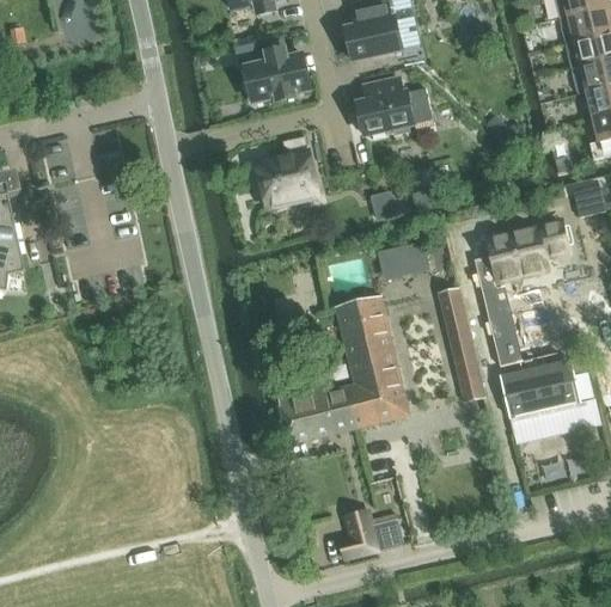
[(275,0),(231,0),(233,10),(256,5),(258,13),(276,10),(275,0)]
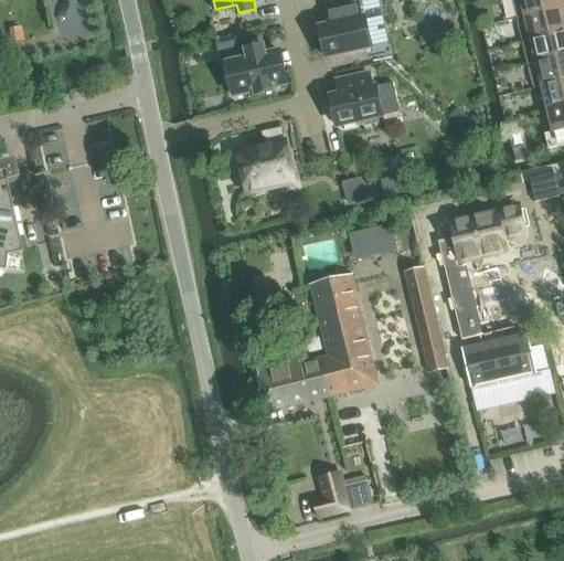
[(512,0),(517,16),(563,3),(563,0),(512,0)]
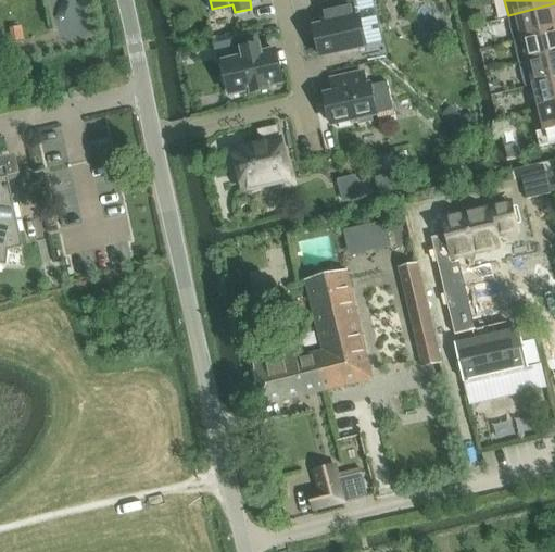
[(352,2),(320,9),(324,23),(314,25),(320,54),(365,45),(358,14),(354,15),(352,2)]
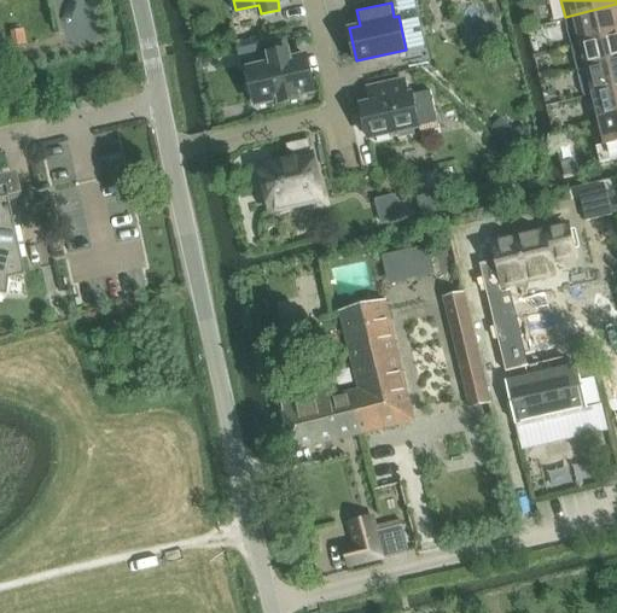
[(616,6),(616,4),(565,17),(571,42),(581,40),(616,30),(616,6)]
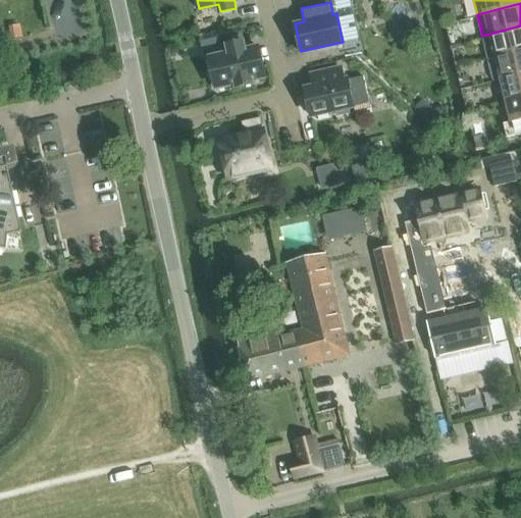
[(17,21),(7,23),(9,36),(19,34),(17,21)]
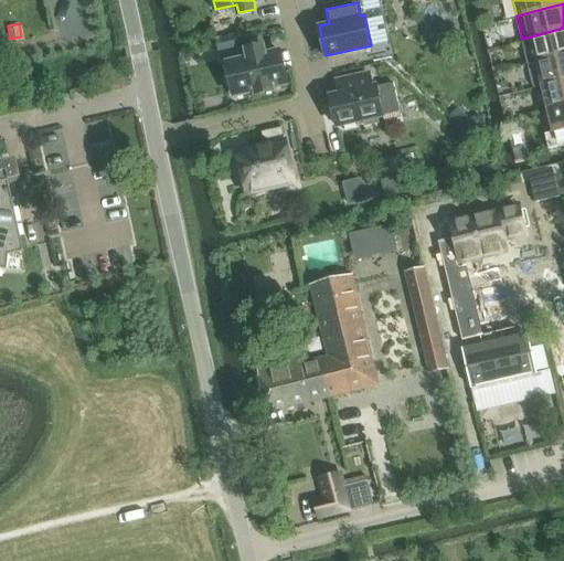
[(563,28),(531,36),(536,60),(563,53),(563,28)]
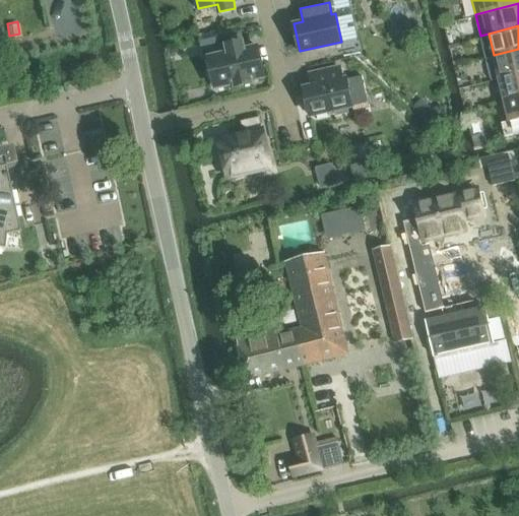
[(251,78),(264,76),(257,45),(244,48),(242,40),(226,44),(229,51),(208,56),(215,86),(235,82),(236,84),(251,81),(251,78)]
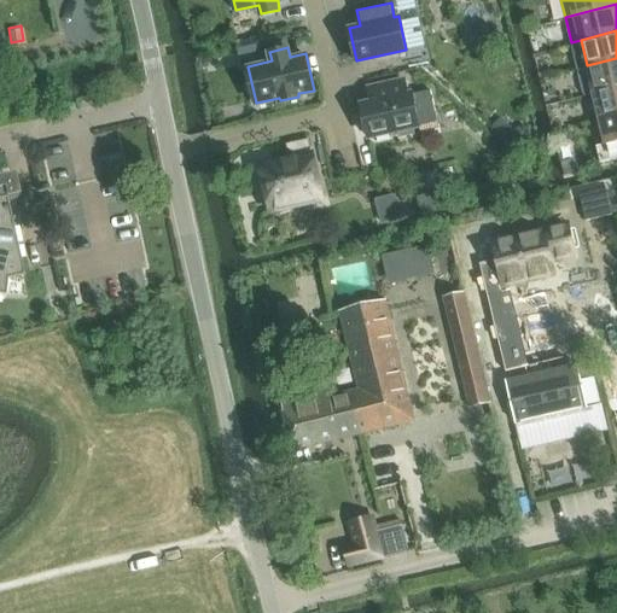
[(616,58),(587,65),(577,68),(583,93),(593,91),(616,85),(616,58)]
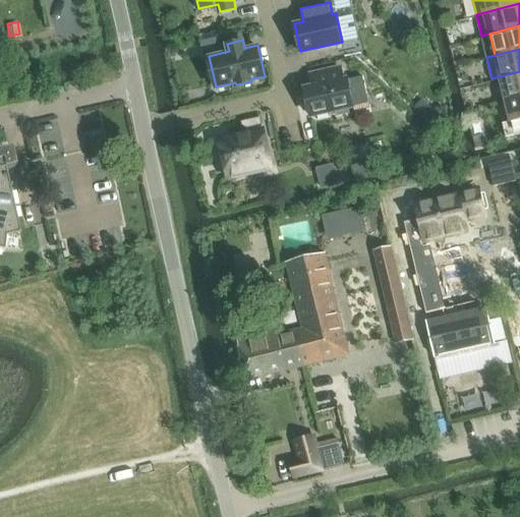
[(347,107),(352,105),(346,77),(342,78),(340,65),(310,72),(313,84),(304,87),(310,115),(335,109),(336,114),(348,111),(347,107)]
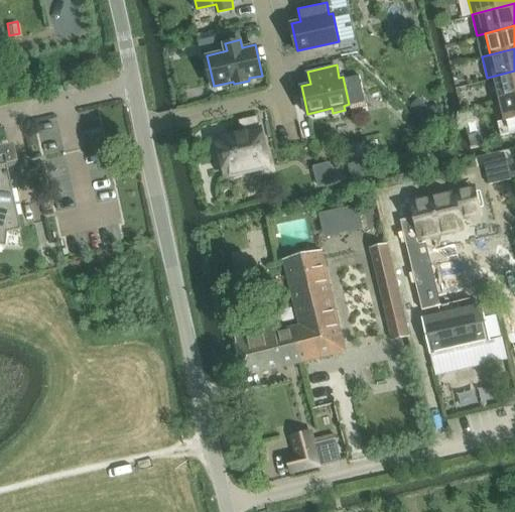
[(514,93),(514,71),(495,76),(500,97),(514,93)]
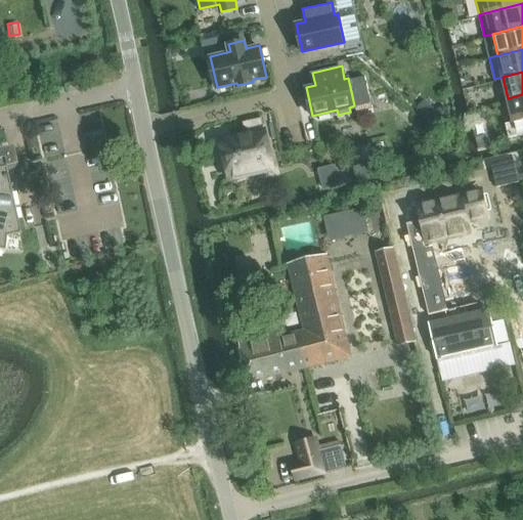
[(513,120),(506,122),(509,135),(522,131),(522,94),(508,98),(513,120)]
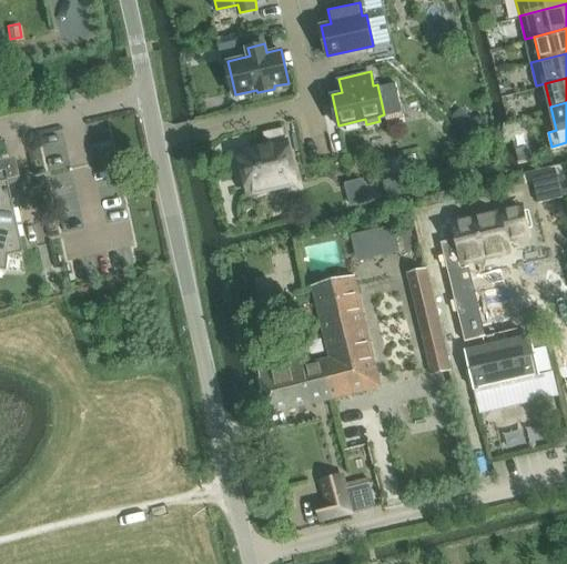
[(458,106),(452,114),(462,123),(469,116),(458,106)]
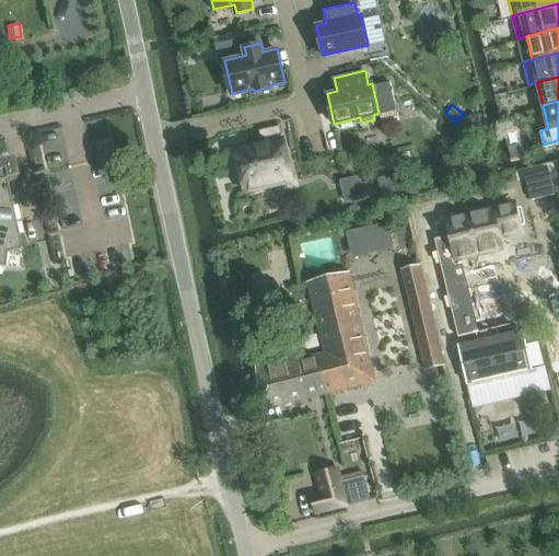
[(467,114),(464,119),(465,127),(470,130),(477,128),(481,123),(479,116),(474,113),(467,114)]
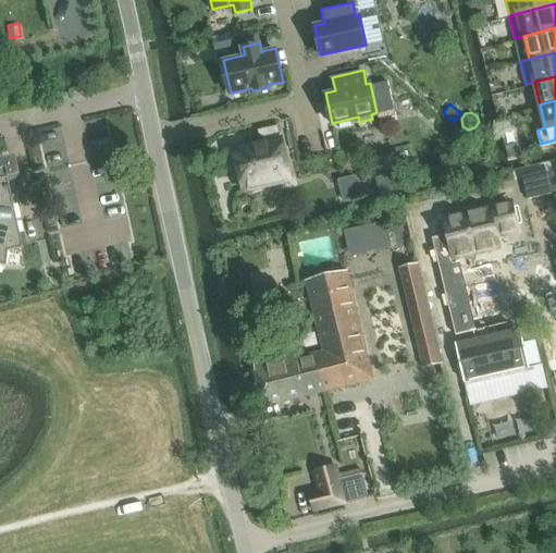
[(459,128),(446,118),(439,127),(451,138),(459,128)]
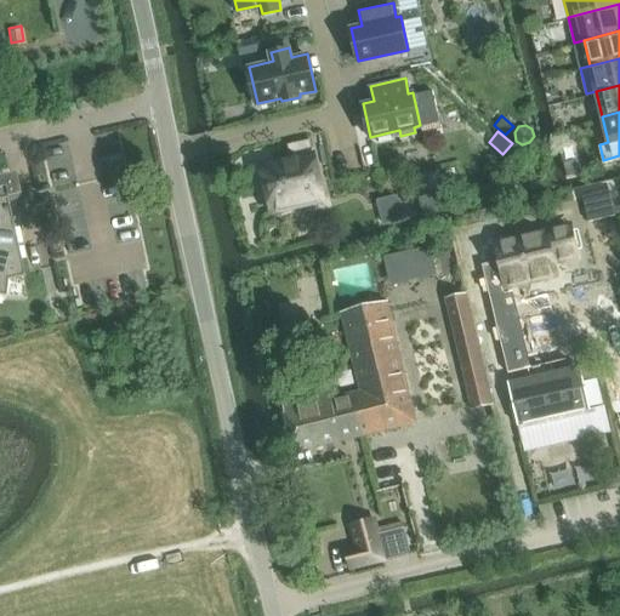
[(53,182),(78,176),(69,136),(44,142),(53,182)]
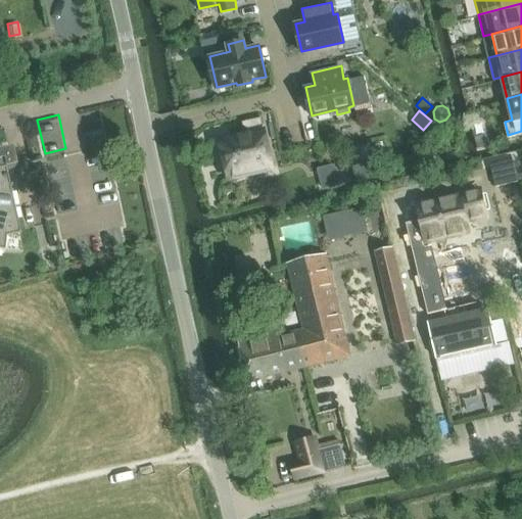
[(247,132),(220,138),(229,178),(273,168),(264,128),(263,128),(262,122),(246,126),(247,132)]
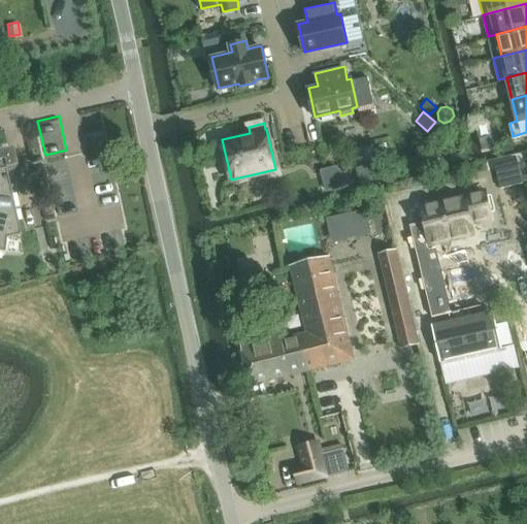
[(0,255),(1,255),(1,247),(17,243),(18,243),(10,216),(0,219),(0,183),(3,182),(1,171),(12,169),(8,151),(0,152),(0,255)]
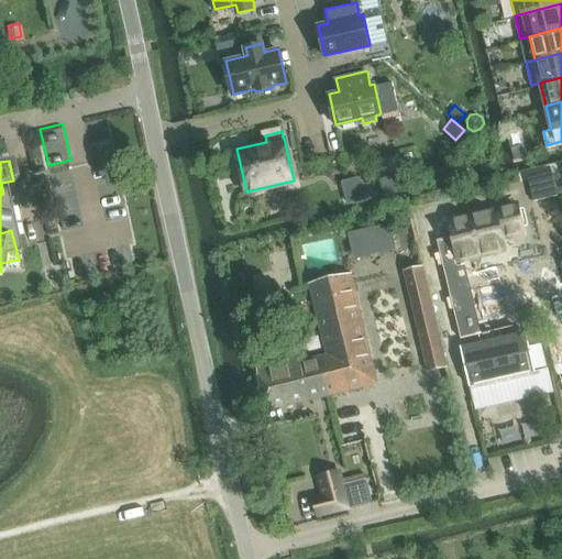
[(552,172),(528,177),(533,199),(558,194),(552,172)]
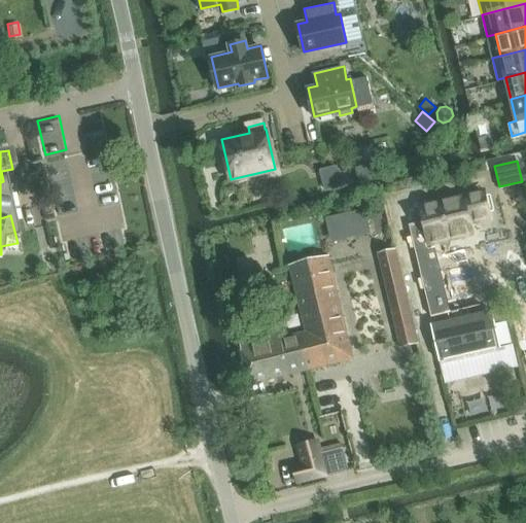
[(483,189),(417,205),(420,220),(426,219),(431,240),(472,231),(469,220),(489,215),(483,189)]
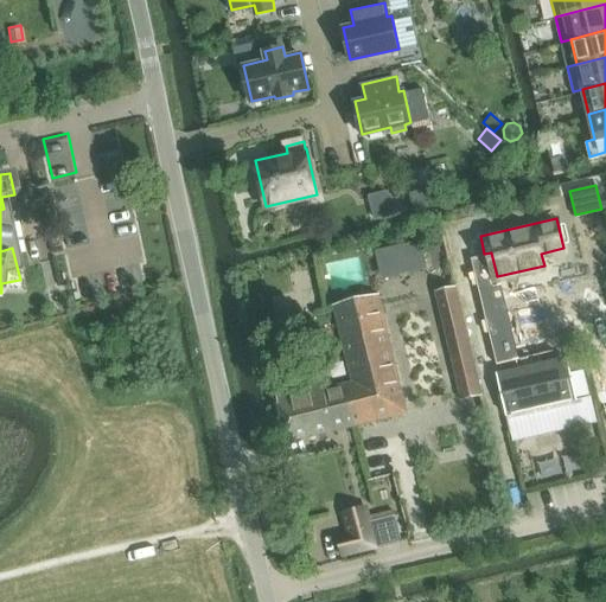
[(377,244),(383,274),(431,264),(425,235),(377,244)]
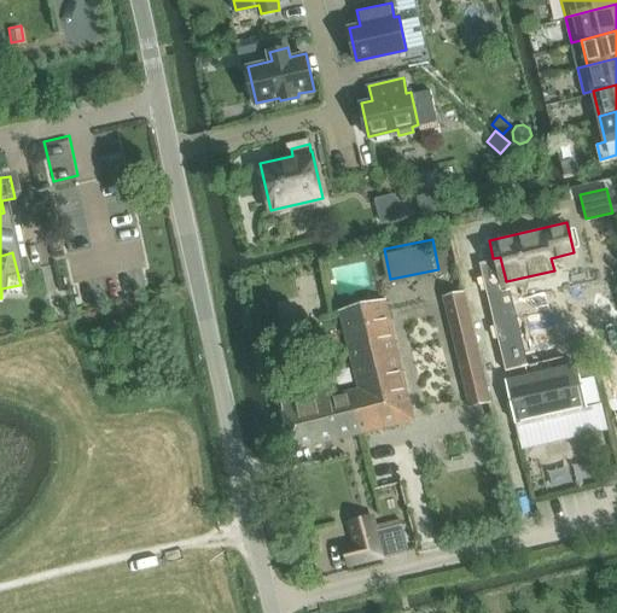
[(489,401),(464,291),(444,296),(470,406),(489,401)]
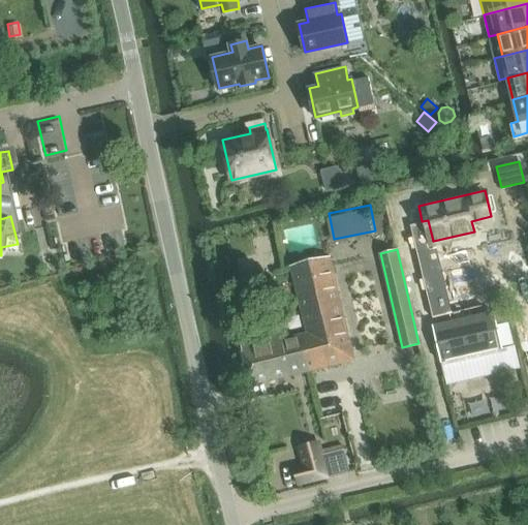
[(330,255),(290,265),(307,332),(282,337),(280,331),(240,340),(250,382),(354,358),(330,255)]
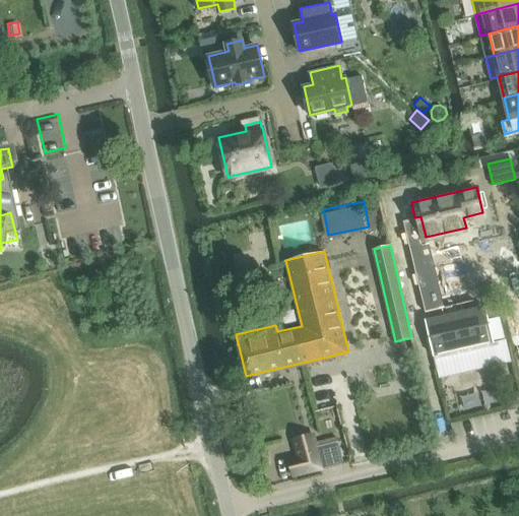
[(485,305),(426,318),(434,353),(494,340),(485,305)]
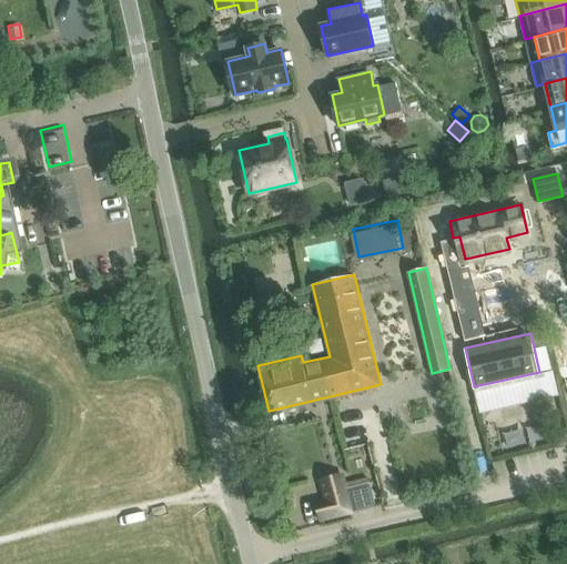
[(538,344),(543,368),(552,365),(547,342),(538,344)]
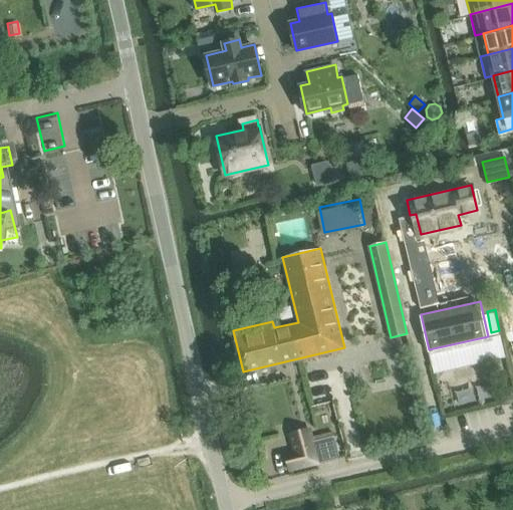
[(295,452),(285,454),(289,469),(318,462),(309,427),(290,432),(295,452)]
